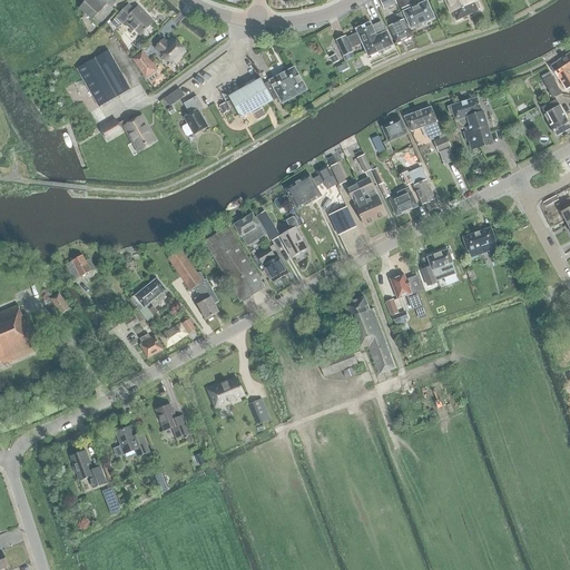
[(94,6),(98,0),(86,0),(79,9),(86,15),(94,6)]
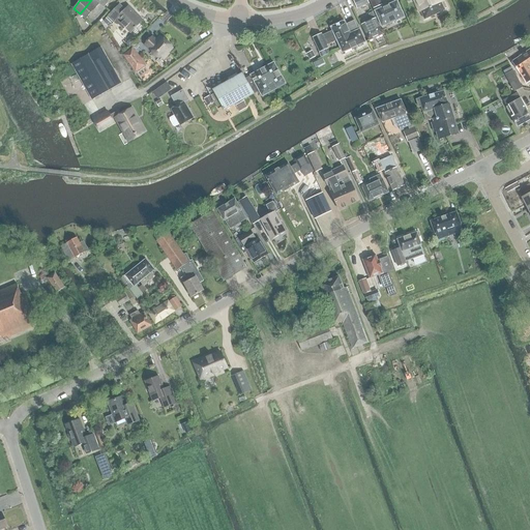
[(91,0),(87,5),(80,13),(85,19),(95,7),(99,3),(104,7),(110,0),(91,0)]
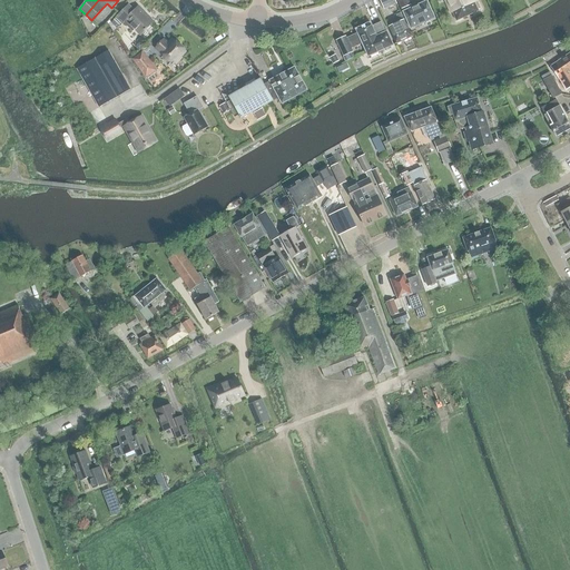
[(379,0),(384,9),(396,3),(394,0),(379,0)]
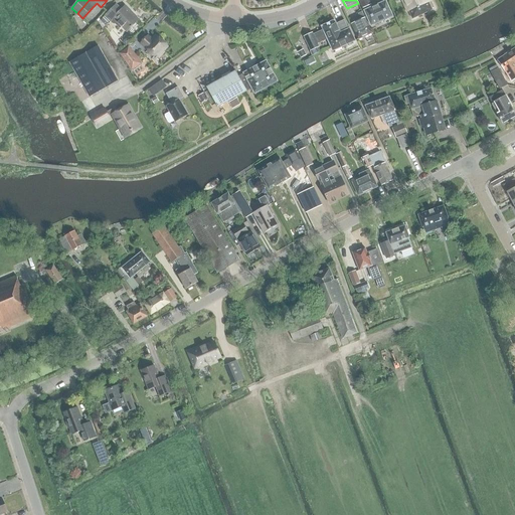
[(358,0),(362,9),(371,5),(368,0),(358,0)]
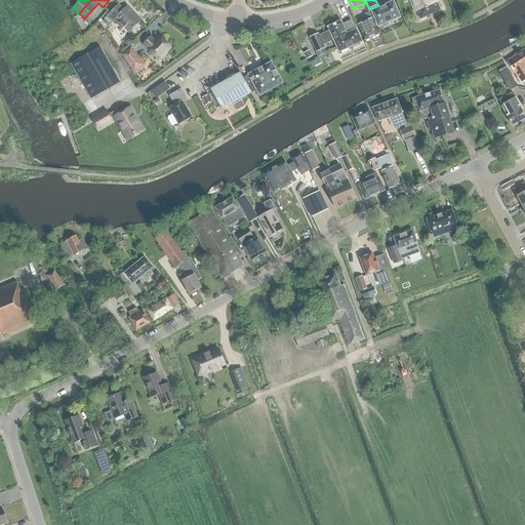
[(439,1),(438,0),(409,0),(415,12),(416,11),(420,19),(440,10),(437,2),(439,1)]
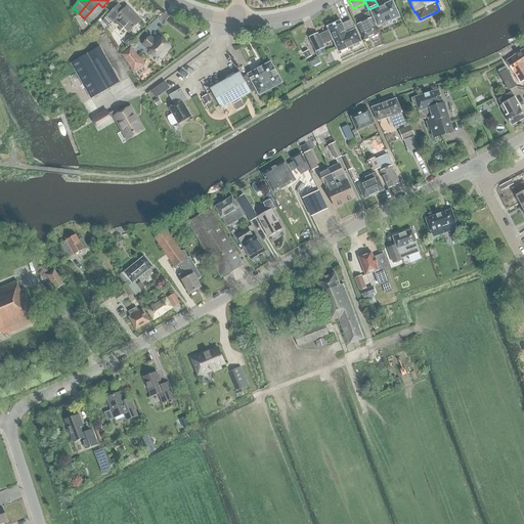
[(378,27),(399,16),(392,1),(370,11),(378,27)]
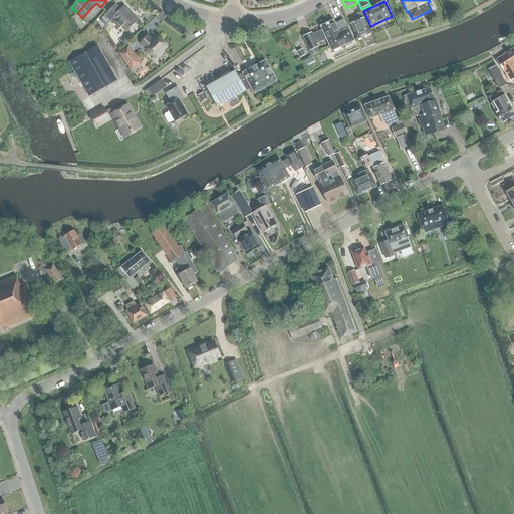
[(115,5),(98,22),(103,27),(109,21),(112,24),(113,24),(115,24),(119,28),(120,27),(125,32),(138,20),(123,6),(120,10),(115,5)]
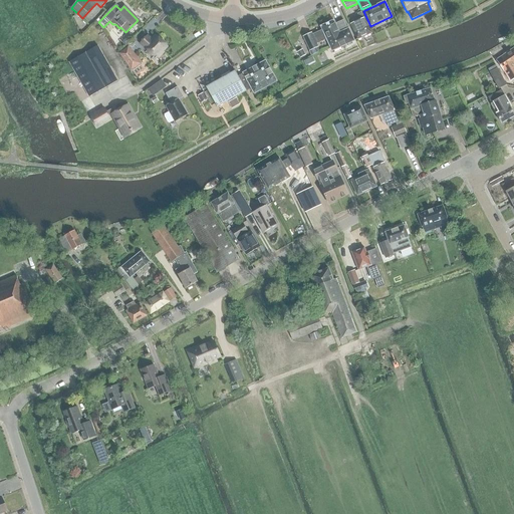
[(357,39),(371,33),(361,12),(357,14),(360,20),(350,24),(357,39)]
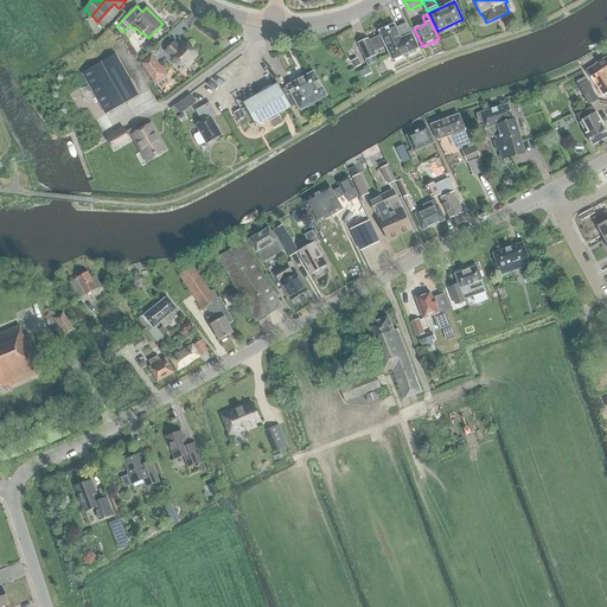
[(397,31),(396,29),(394,24),(378,31),(381,36),(369,40),(368,39),(358,43),(365,59),(376,56),(374,52),(385,46),(402,39),(401,37),(400,37),(397,31)]
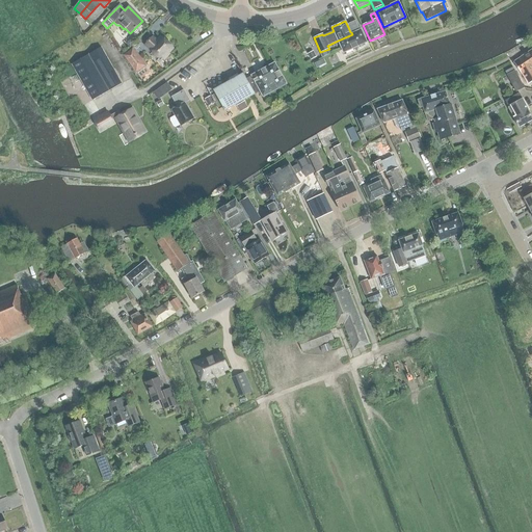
[(338,41),(343,53),(367,43),(361,30),(360,30),(355,21),(347,25),(348,27),(350,32),(351,32),(352,34),(338,41)]
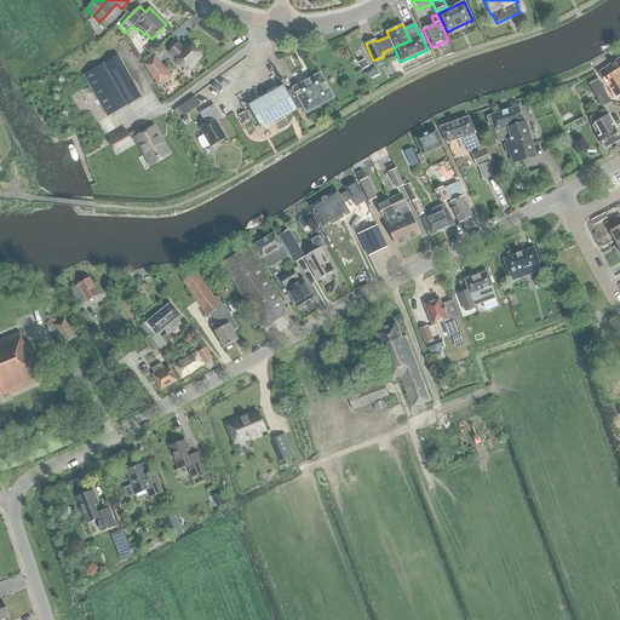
[(201,56),(188,44),(183,49),(177,44),(170,52),(187,67),(190,69),(196,63),(195,62),(201,56)]
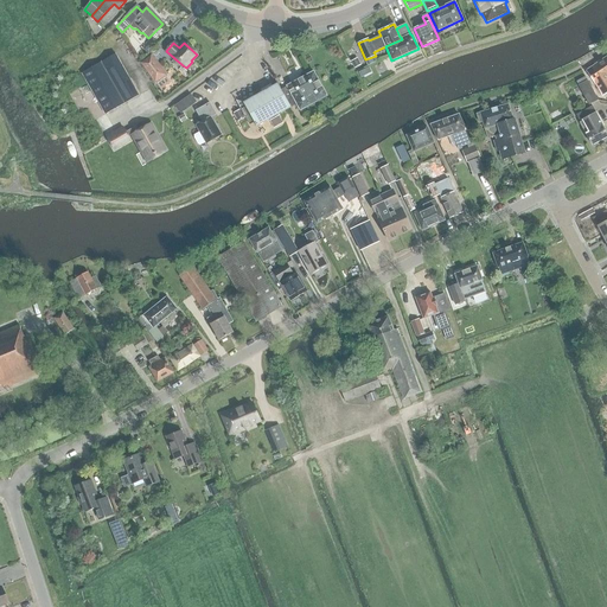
[(106,115),(139,95),(115,53),(82,74),(106,115)]
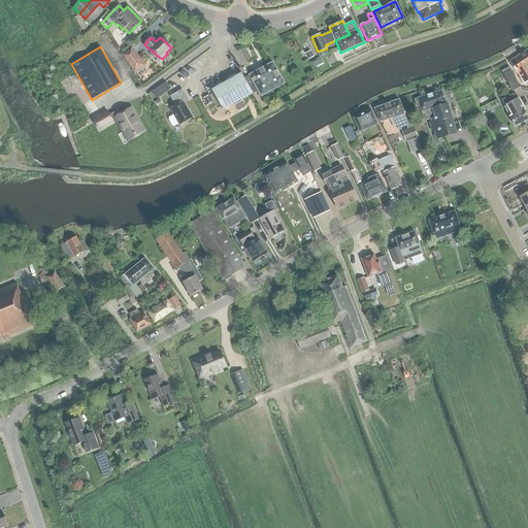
[(145,66),(132,47),(122,55),(135,73),(145,66)]
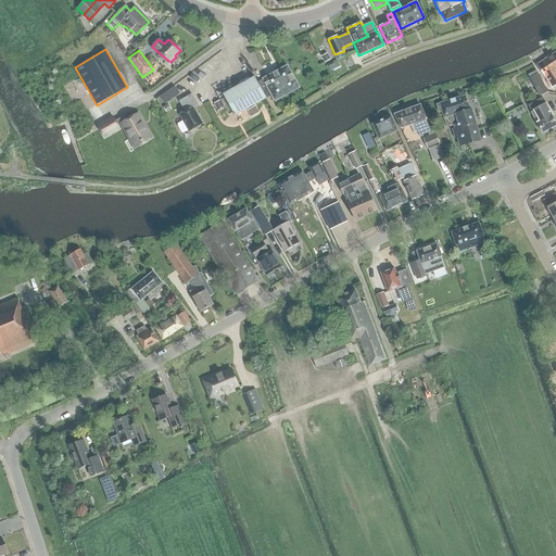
[(555,85),(555,70),(555,68),(555,51),(536,65),(545,77),(545,76),(552,88),(555,85)]
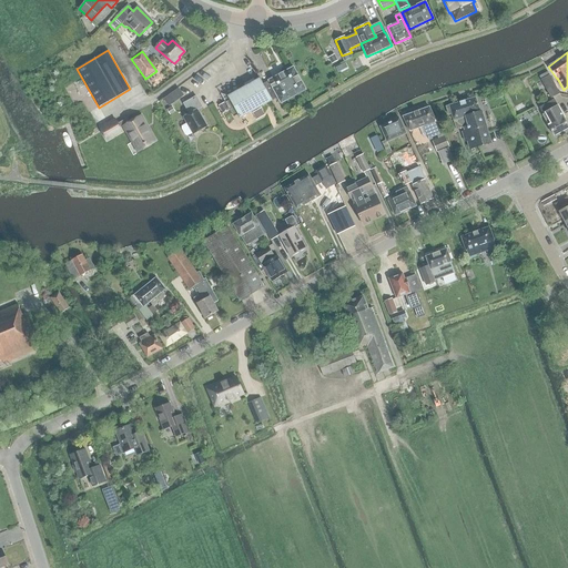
[(332,64),(338,61),(334,54),(328,58),(332,64)]
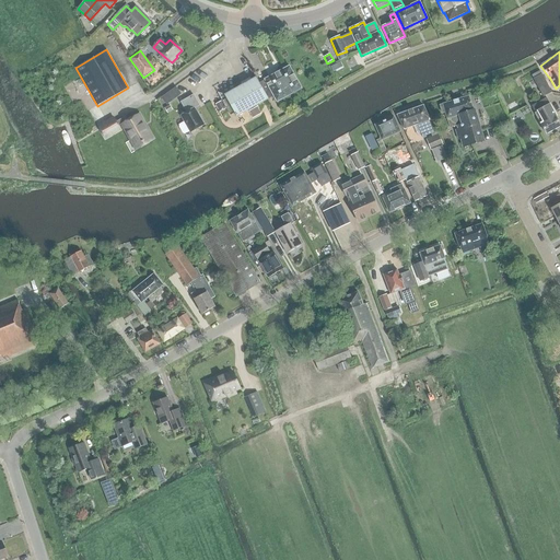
[(259,83),(268,100),(273,96),(277,102),(301,89),(289,67),(265,80),(259,83)]
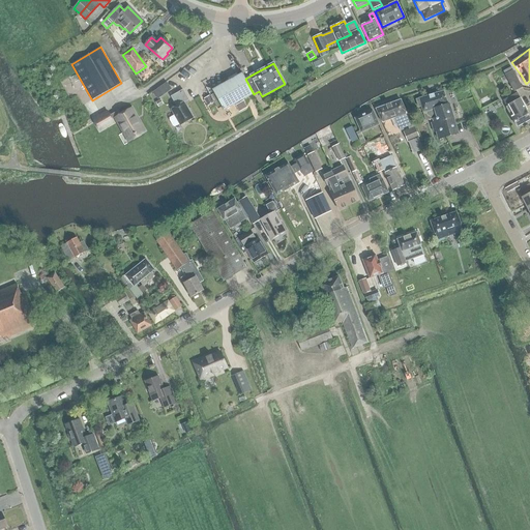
[(514,92),(523,87),(513,70),(504,75),(514,92)]
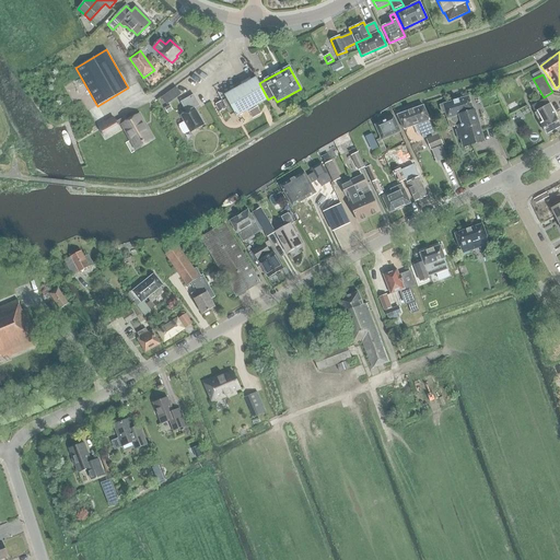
[(268,100),(259,83),(256,78),(224,95),(228,101),(223,103),(230,114),(234,112),(237,117),(268,100)]
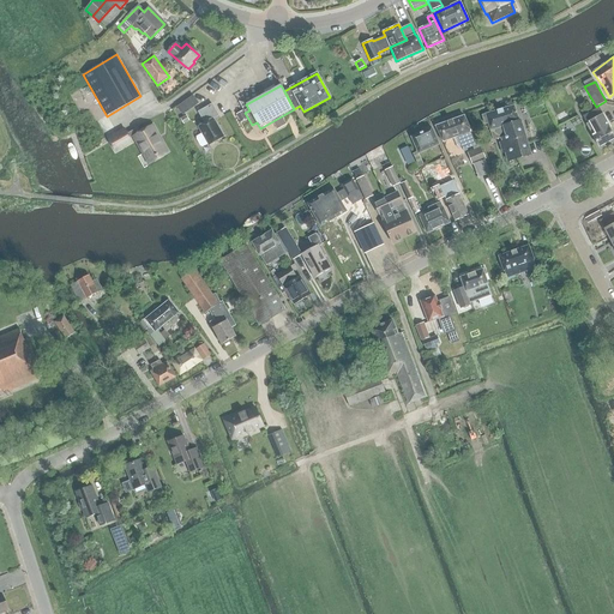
[(184,115),(198,103),(193,96),(178,107),(184,115)]
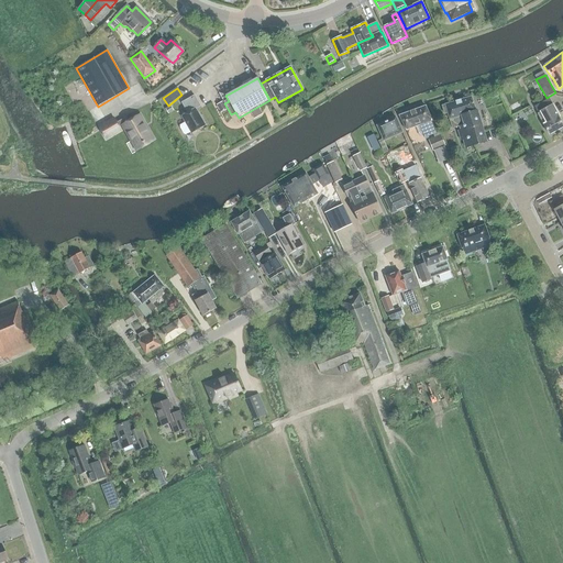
[(191,133),(205,125),(196,109),(200,106),(195,96),(181,102),(187,113),(181,117),(185,122),(180,125),(180,128),(184,134),(186,135),(190,132),(191,133)]
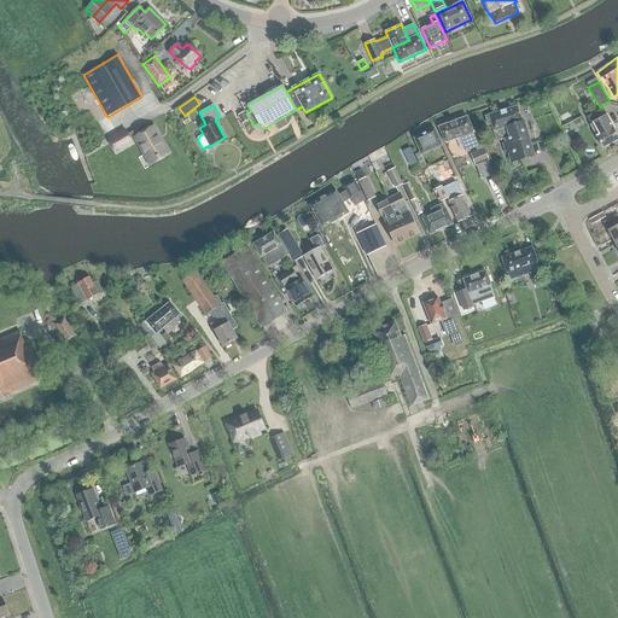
[(522,122),(517,106),(489,115),(489,116),(485,116),(488,126),(491,124),(494,132),(494,130),(496,141),(505,139),(506,143),(502,144),(506,155),(508,153),(511,162),(534,156),(524,121),(522,122)]
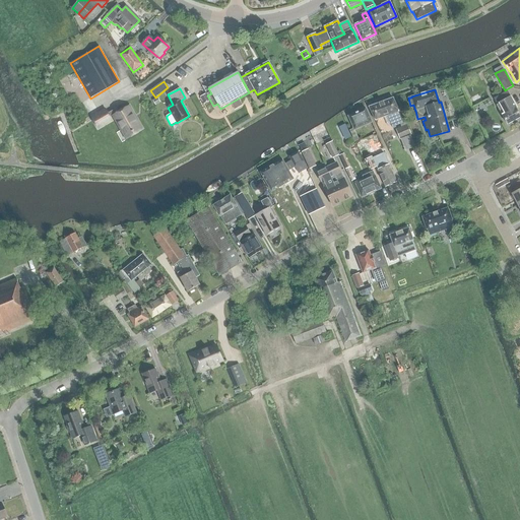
[(499,95),(503,102),(497,105),(503,115),(502,115),(507,124),(519,117),(519,116),(515,108),(516,108),(507,90),(499,95)]
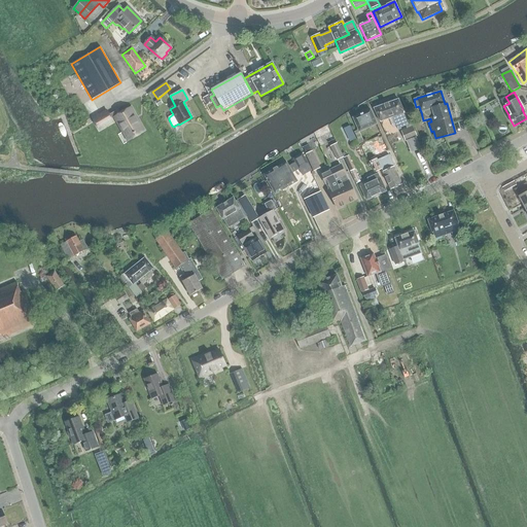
[(203,98),(207,105),(212,102),(208,95),(203,98)]
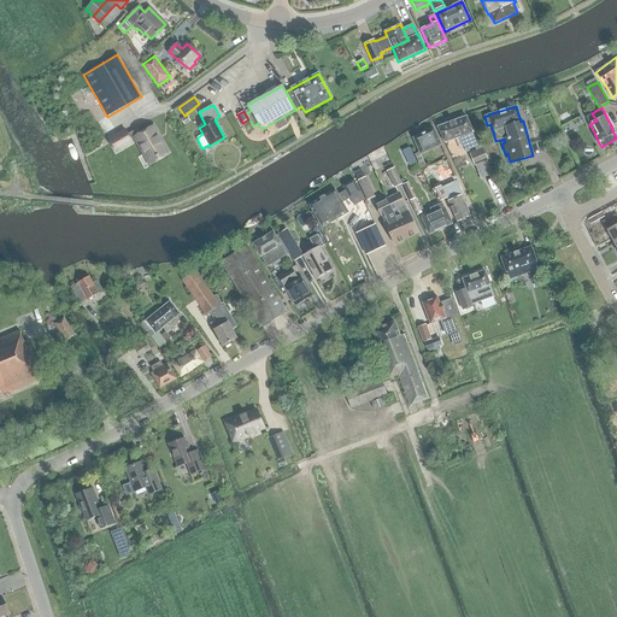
[(278,130),(288,125),(283,117),(274,123),(278,130)]
